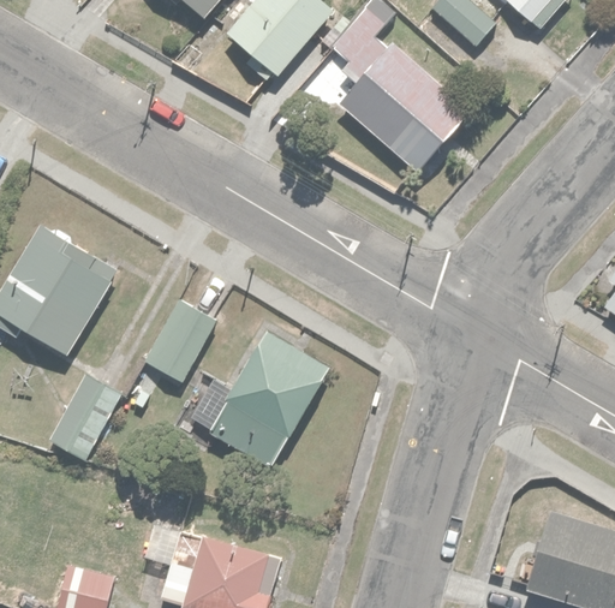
[(219,0),(185,0),(204,17),(219,0)]
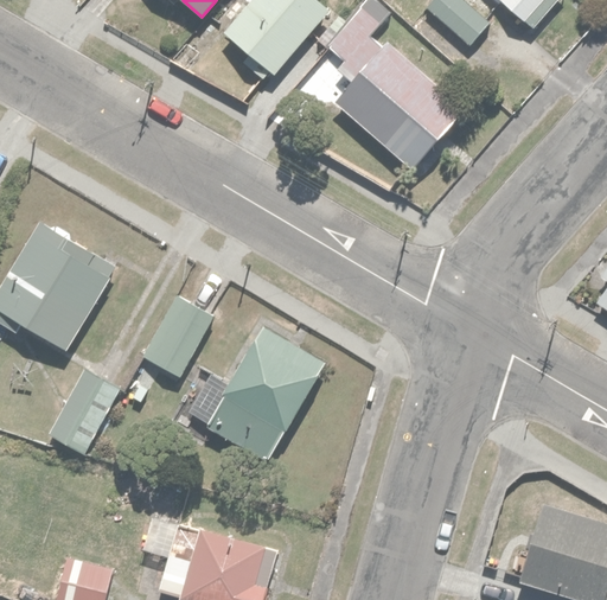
[(312,0),(253,0),(228,26),(273,71),(328,16),(312,0)]
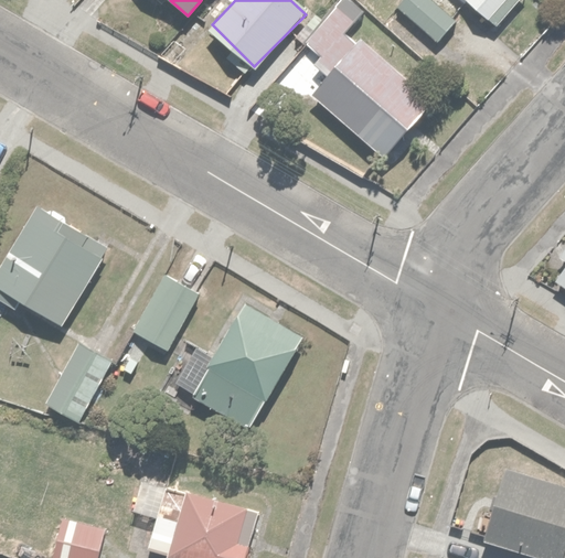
[(432,0),(404,0),(397,9),(438,43),(457,21),(432,0)]
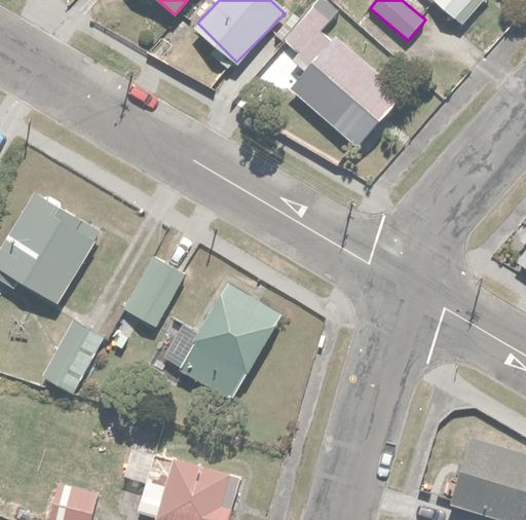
[(471,0),(430,0),(452,20),(471,0)]
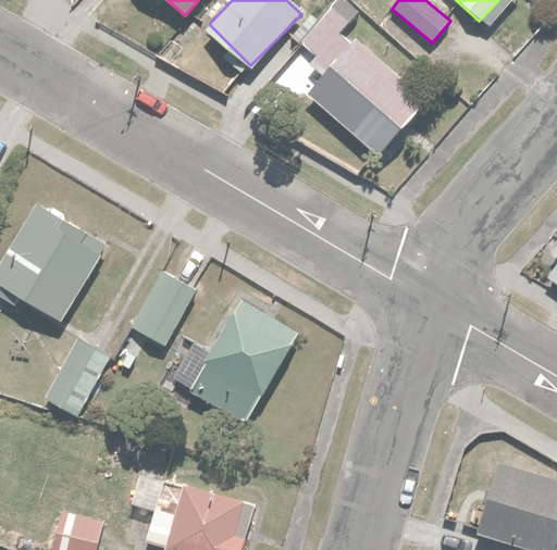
[(428,102),(358,37),(308,90),(378,155),(428,102)]
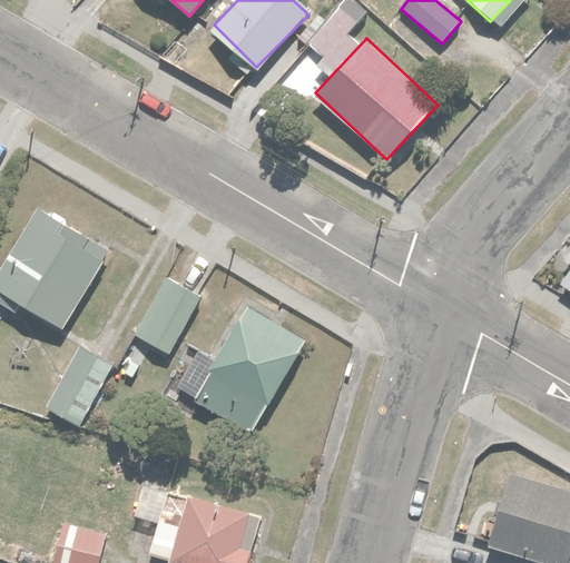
[(107,250),(37,209),(0,272),(0,304),(10,310),(16,302),(61,328),(107,250)]
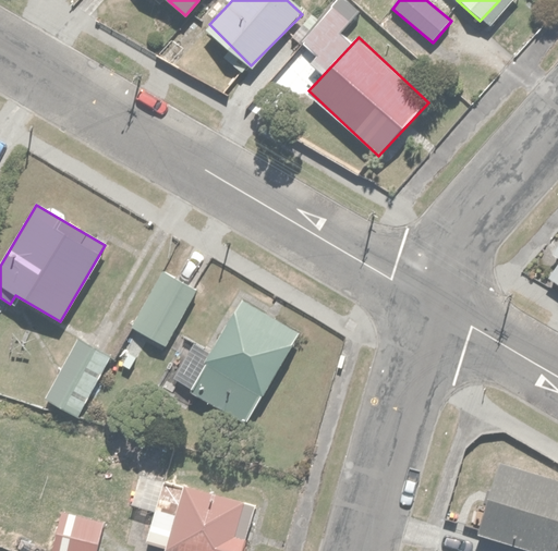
[(165,272),(132,328),(169,349),(201,293),(165,272)]
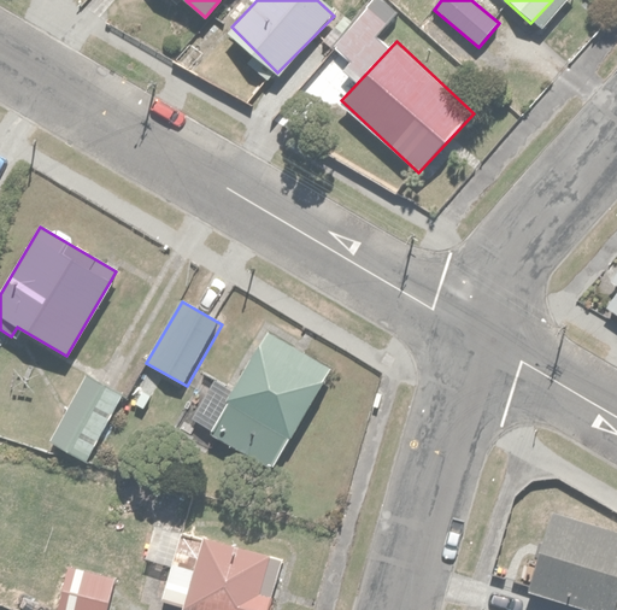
[(268,334),(211,433),(278,471),(327,387),(318,382),(325,368),(268,334)]
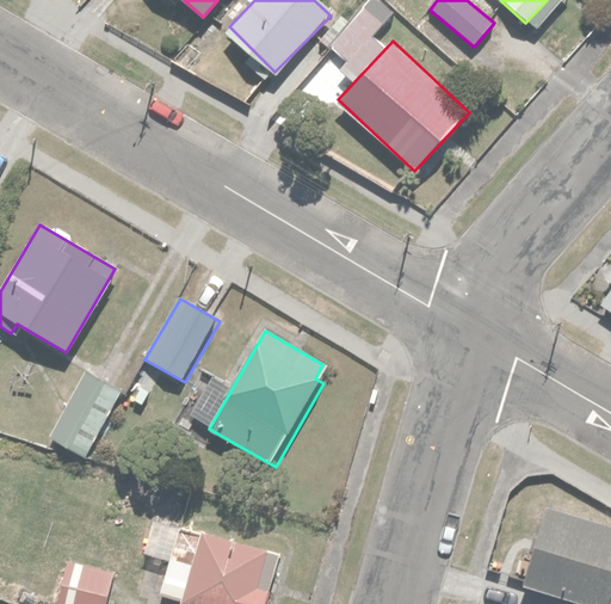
[(127,392),(87,369),(48,438),(87,460),(127,392)]
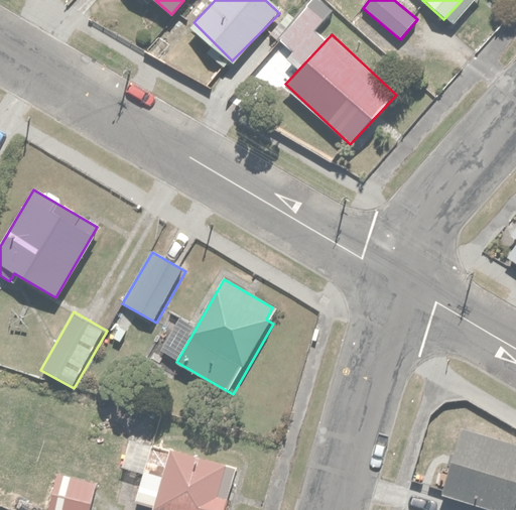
[(515,504),(515,443),(467,430),(448,494),(500,509),(514,509),(515,504)]
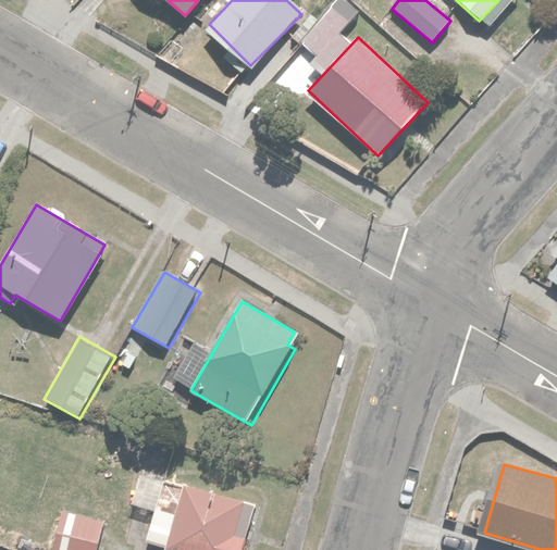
[(160,495),(146,542),(170,549),(248,549),(250,542),(244,540),(247,530),(254,533),(261,505),(182,482),(176,500),(160,495)]
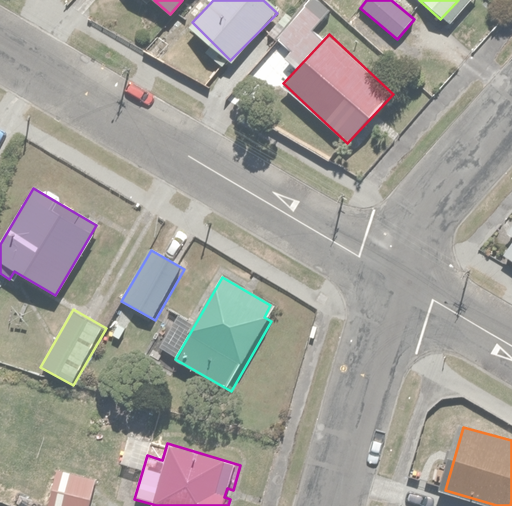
[(60,472),(50,505),(86,505),(94,482),(60,472)]
